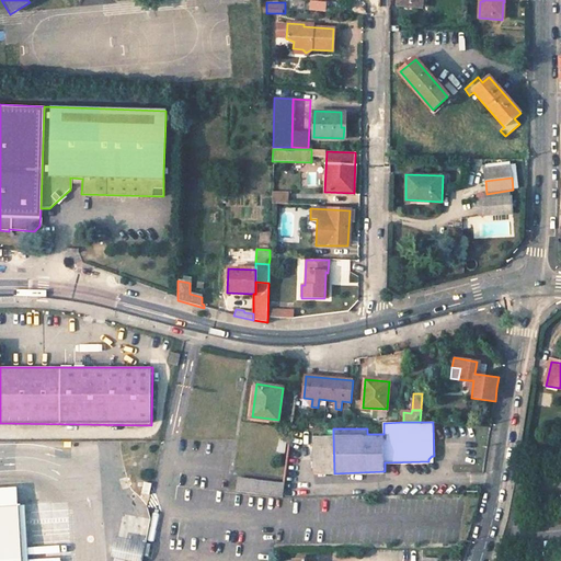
[(333,435),(312,436),(313,473),(334,473),(333,435)]
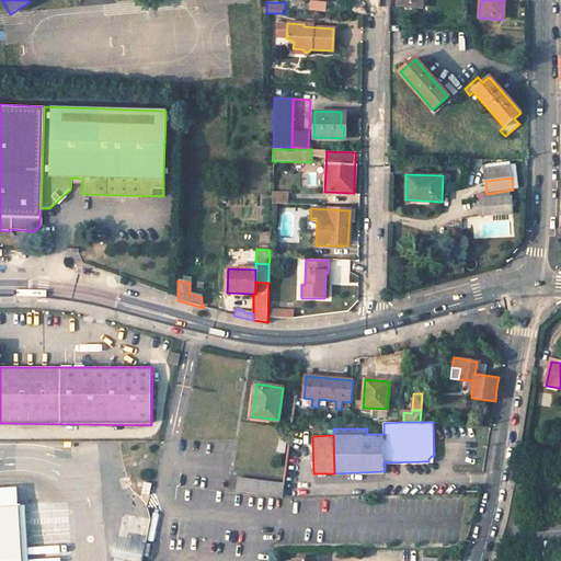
[(156,468),(158,458),(150,456),(148,466),(156,468)]
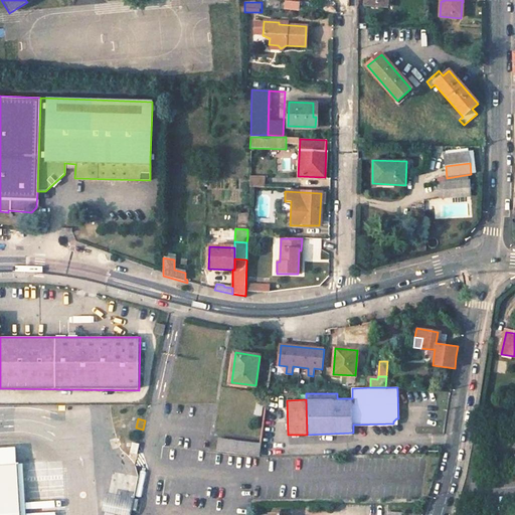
[(235,441),(219,439),(217,451),(233,453),(235,441)]
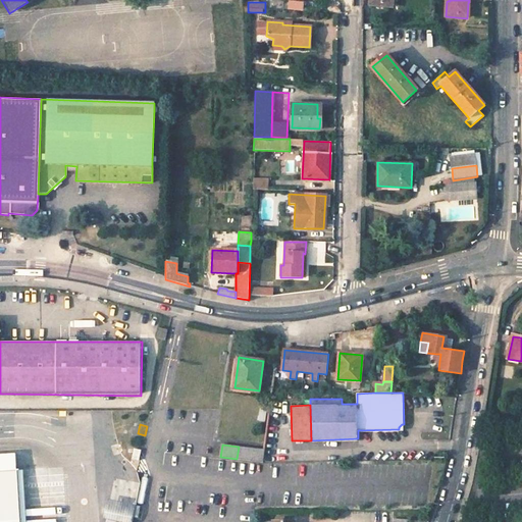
[(264,450),(239,447),(237,459),(263,462),(264,450)]
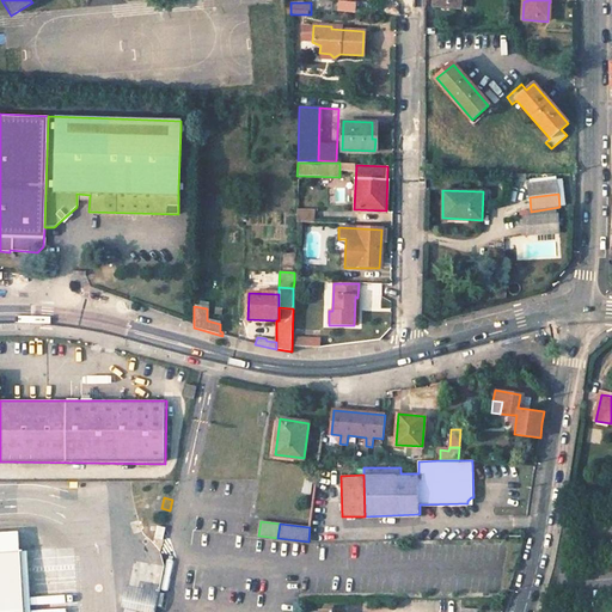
[(0,611),(23,611),(19,550),(0,551),(0,611)]
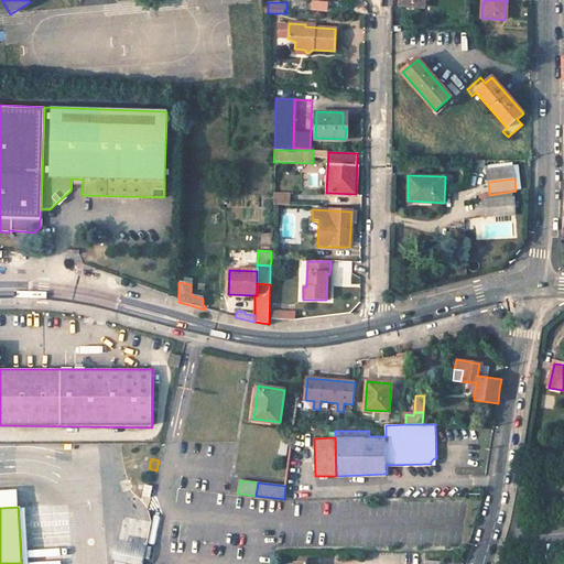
[(21,563),(28,563),(23,507),(18,507),(21,563)]
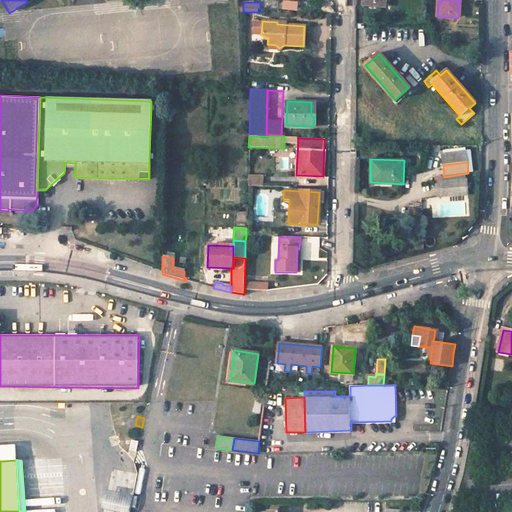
[(111,466),(106,487),(119,490),(124,469),(111,466)]
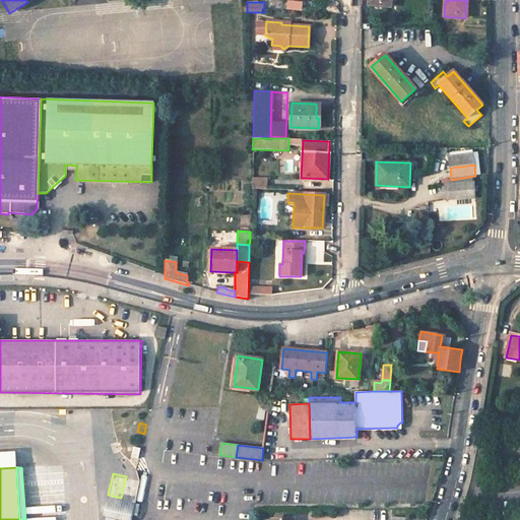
[(126,476),(121,498),(135,502),(140,479),(126,476)]
